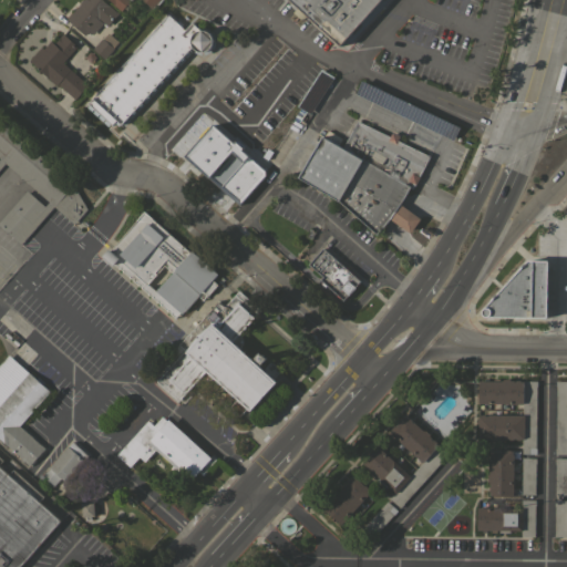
[(79,3),(81,0),(102,0),(117,13),(106,26),(99,19),(98,19),(102,23),(92,34),(89,31),(84,35),(65,19),(79,3)]
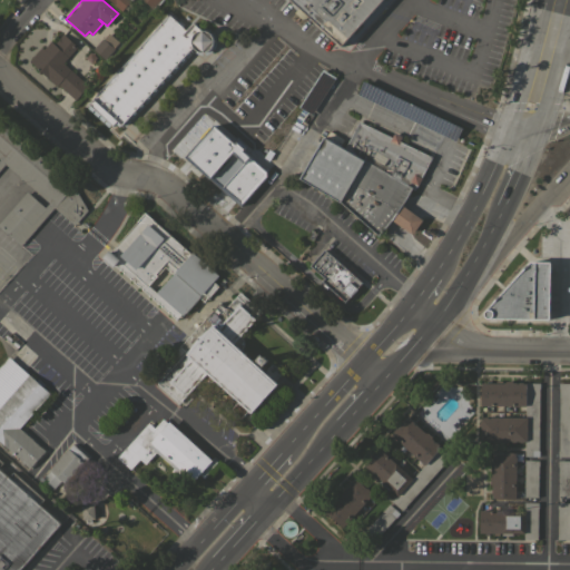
[(130,0),(120,11),(112,3),(108,0),(130,0)]
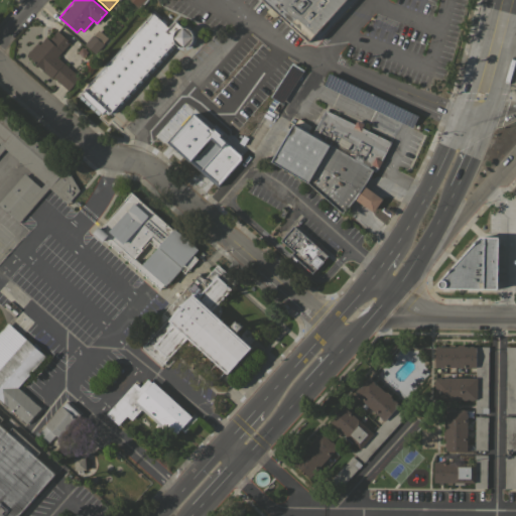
[(355,0),(318,40),(314,36),(309,41),(279,14),(275,19),(266,11),(268,9),(262,4),(265,1),(264,0),(355,0)]
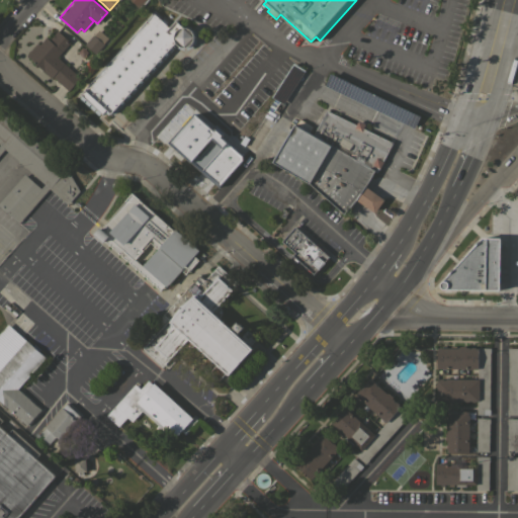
[(169,26),(175,20),(182,27),(185,26),(188,27),(190,29),(192,31),(193,34),(194,36),(193,39),(192,42),(191,44),(190,46),(187,47),(185,48),(183,47),(180,47),(178,46),(177,45),(175,41),(173,45),(175,47),(170,53),(168,51),(167,52),(169,54),(164,60),(162,58),(161,59),(163,61),(157,67),(155,65),(154,66),(157,68),(151,74),(149,72),(148,73),(150,75),(145,80),(143,79),(142,80),(144,81),(139,87),(137,85),(136,86),(138,88),(133,94),(131,92),(130,93),(132,95),(126,101),(123,99),(122,100),(124,102),(119,108),(117,106),(116,107),(118,109),(115,113),(113,111),(110,113),(109,112),(108,114),(105,112),(106,110),(106,109),(101,114),(98,111),(96,113),(94,111),(96,109),(95,108),(93,110),(89,107),(91,104),(80,94),(153,13),(169,26)]
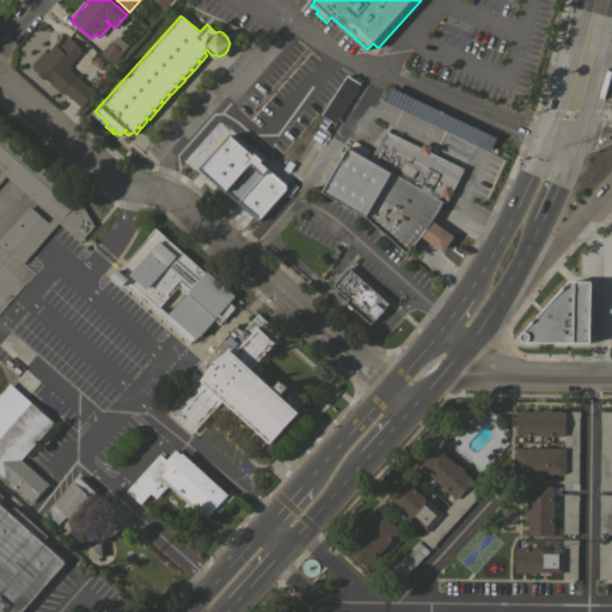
[(111,65),(98,54),(109,41),(110,42),(116,35),(127,44),(122,51),(111,65)]
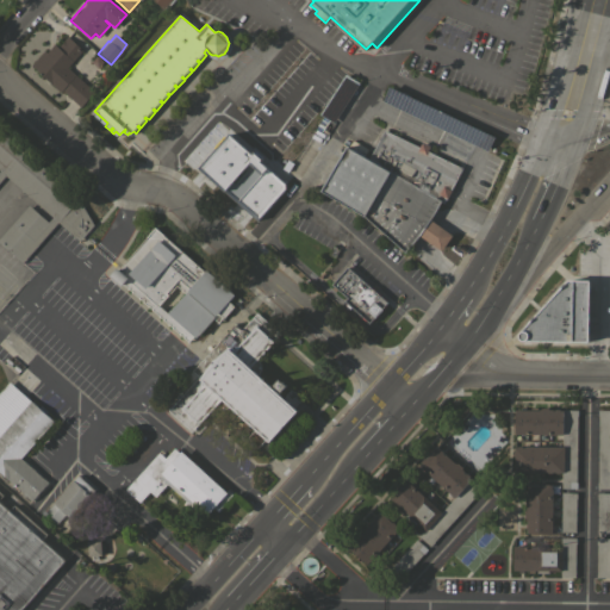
[(94,91),(81,106),(62,91),(60,92),(50,83),(51,82),(30,64),(43,50),(45,53),(54,43),(57,47),(67,36),(75,43),(78,39),(81,42),(79,45),(82,49),(67,67),(94,91)]
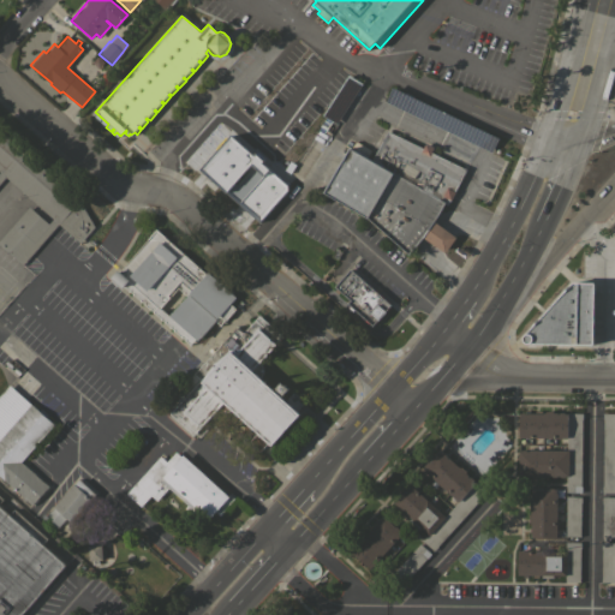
[(348,75),(362,83),(335,124),(322,115),(348,75)]
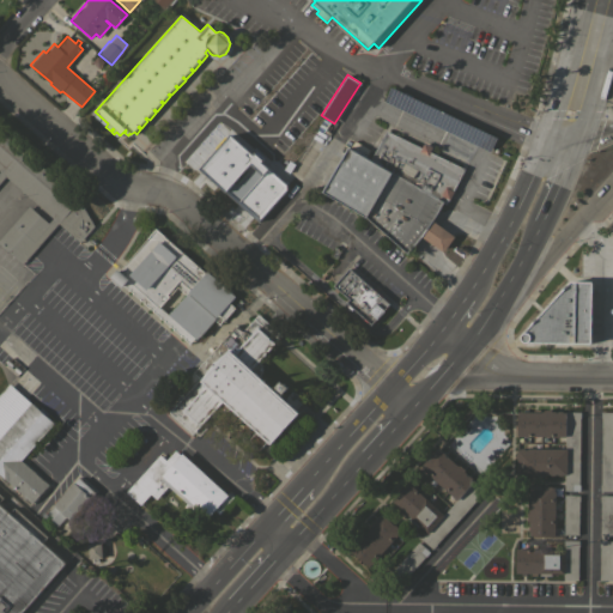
[(497,137),(490,152),(384,102),(392,86),(497,137)]
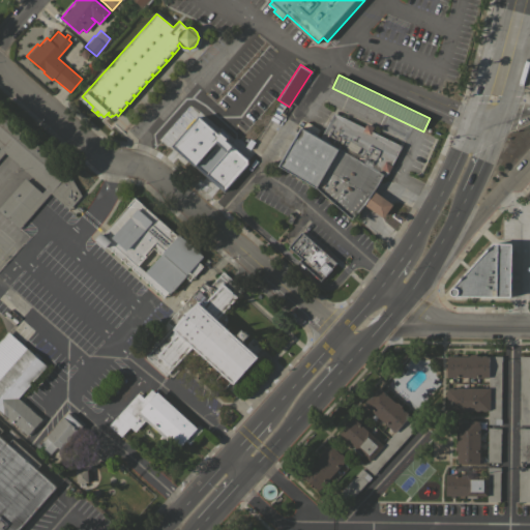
[(0,112),(71,175),(81,196),(67,209),(50,193),(19,228),(0,211),(0,205),(25,178),(41,193),(46,188),(29,174),(4,152),(0,156),(0,112)]
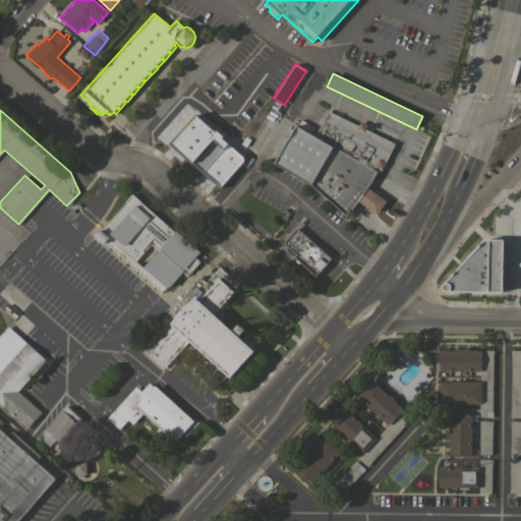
[(328,110),(358,125),(360,121),(366,124),(364,128),(394,142),(380,173),(377,172),(313,135),(328,110)]
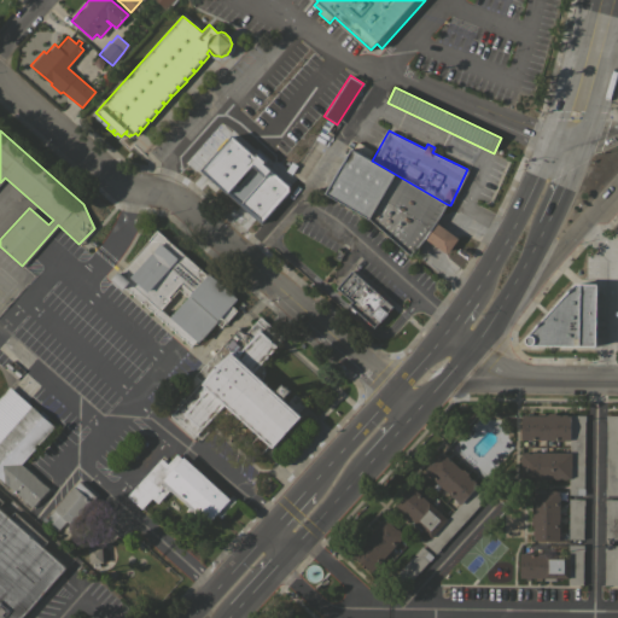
[(229,138),(291,192),(260,228),(252,221),(251,223),(244,217),(246,215),(198,173),(229,138)]
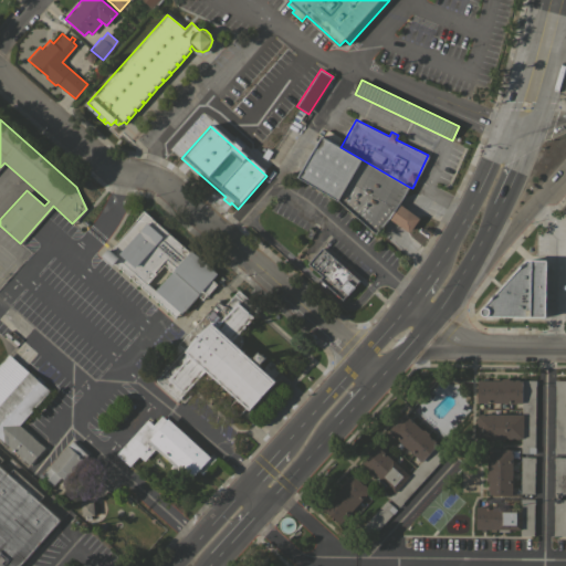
[(409,187),(399,203),(420,218),(409,233),(389,218),(376,233),(337,200),(297,177),(321,136),(341,147),(409,187)]
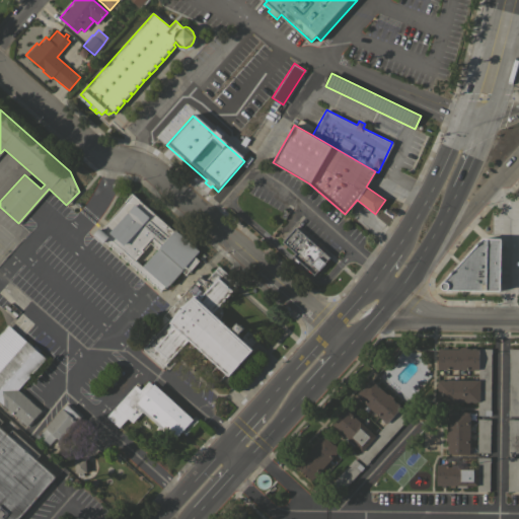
[(173,231),(174,229),(199,250),(194,256),(199,261),(190,270),(189,270),(184,274),(181,271),(166,288),(143,267),(145,265),(144,264),(156,249),(149,242),(142,250),(135,260),(163,286),(159,290),(105,241),(103,243),(94,235),(100,228),(100,229),(132,194),(173,231)]
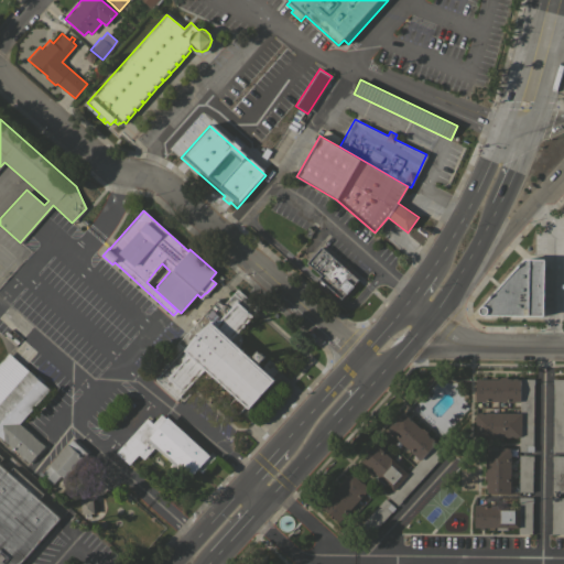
[(358,279),(353,285),(354,285),(347,293),(346,293),(340,297),(318,278),(321,275),(306,262),(321,246),(358,279)]
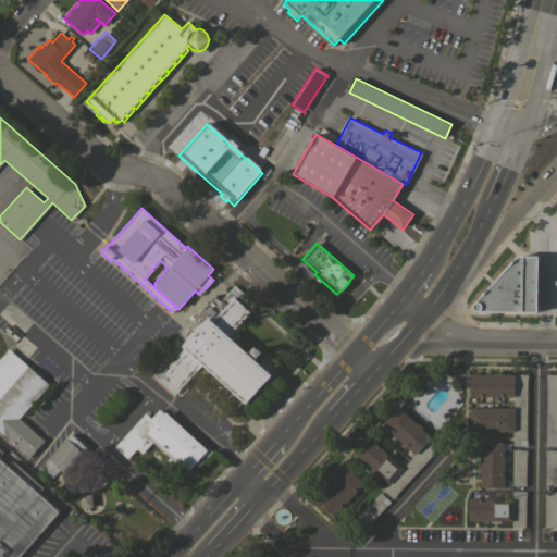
[(539,314),(480,313),(473,311),(471,305),(517,252),(540,254),(539,314)]
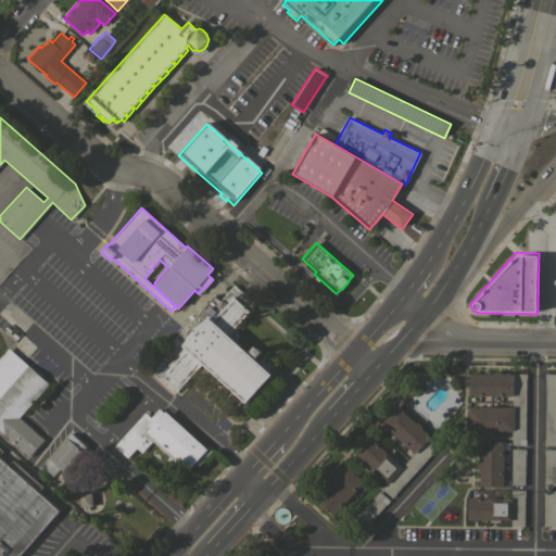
[(214,294),(219,300),(230,288),(234,285),(244,294),(254,304),(251,307),(249,311),(250,312),(228,335),(257,362),(264,354),(275,363),(268,371),(272,375),(258,389),(245,403),(242,400),(235,407),(224,399),(231,390),(202,364),(180,388),(180,387),(174,393),(153,374),(180,343),(174,338),(214,294)]
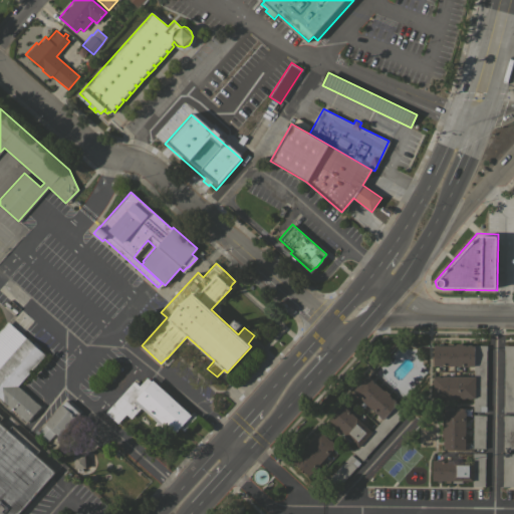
[(237,320),(242,325),(238,329),(233,325),(237,320)]
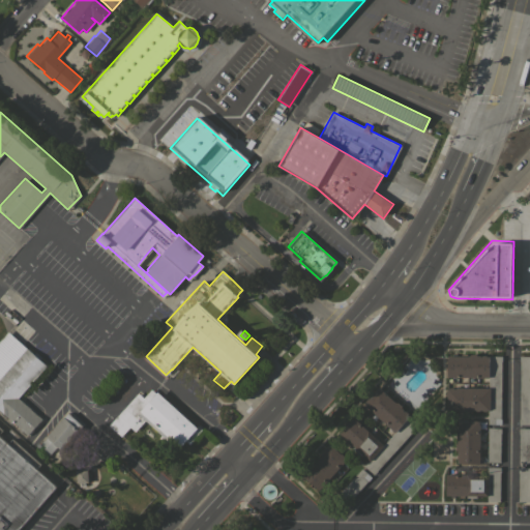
[(0,339),(7,331),(33,354),(35,352),(41,357),(39,359),(47,365),(18,398),(24,404),(41,419),(28,435),(0,410),(0,339)]
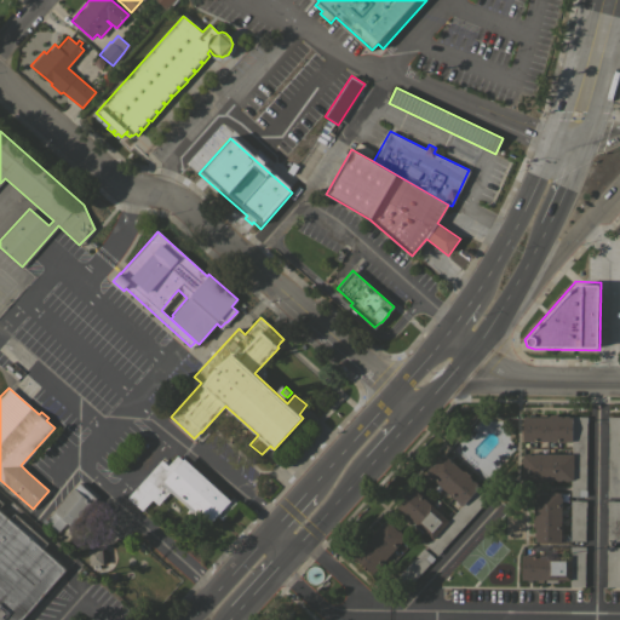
[(570,495),(570,480),(569,480),(569,481),(564,481),(564,478),(561,478),(561,481),(556,481),(556,480),(552,478),(552,481),(546,481),(546,478),(535,478),(535,480),(530,480),(530,478),(522,478),(522,454),(526,454),(526,453),(529,453),(529,454),(533,454),(533,453),(570,454),(570,441),(523,441),(523,415),(547,417),(547,415),(550,415),(550,414),(557,414),(557,415),(562,415),(562,417),(563,417),(563,415),(569,415),(569,417),(586,417),(586,423),(585,489),(586,489),(586,497),(570,495)]
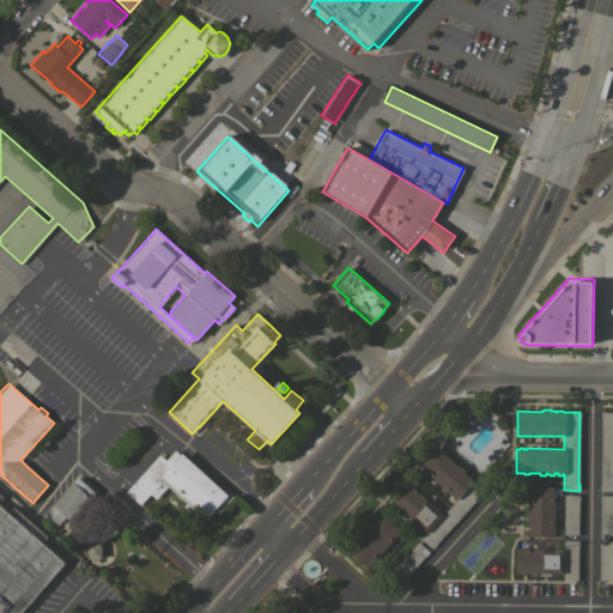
[(612,411),(612,490),(600,490),(600,411),(612,411)]
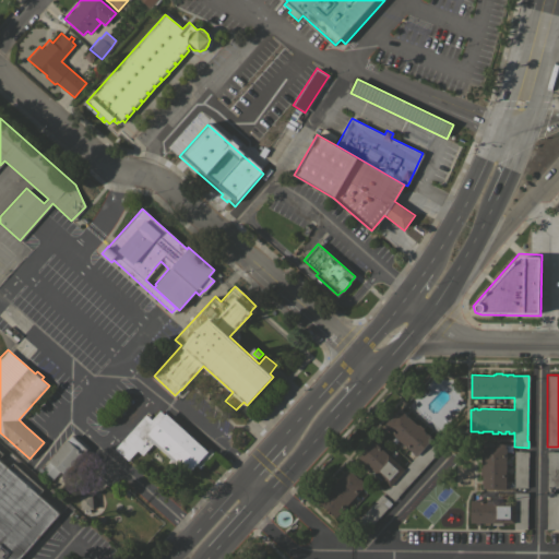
[(404,470),(416,455),(392,433),(393,432),(391,430),(390,432),(387,429),(388,428),(384,425),(387,424),(385,423),(389,419),(390,420),(400,409),(402,412),(403,411),(405,414),(405,415),(407,416),(417,425),(418,424),(424,428),(423,429),(425,431),(425,432),(426,433),(427,432),(442,447),(438,452),(438,451),(397,496),(393,500),(383,491),(389,485),(357,455),(372,439),(404,470)]
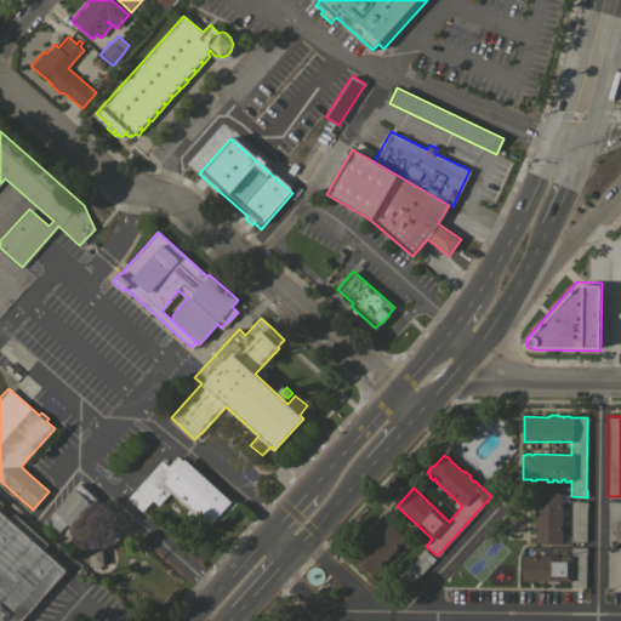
[(237,503),(221,520),(217,517),(210,524),(208,522),(203,528),(186,513),(188,510),(169,493),(158,506),(152,500),(142,512),(127,499),(161,460),(167,466),(176,456),(182,461),(184,459),(237,503)]
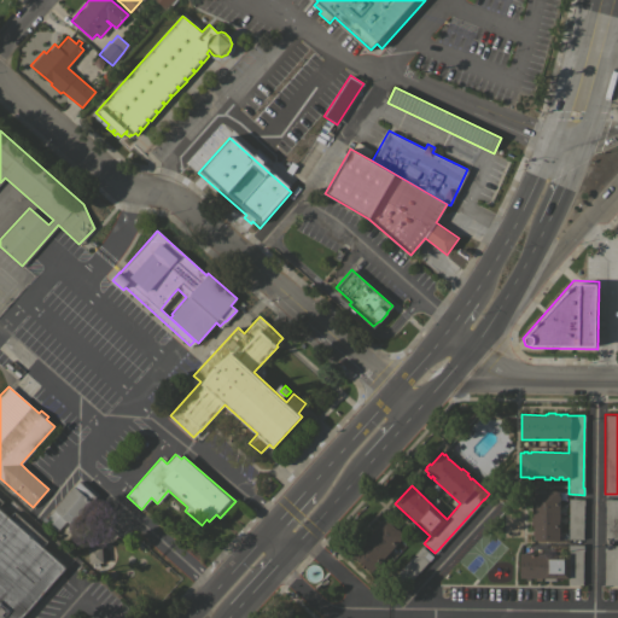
[(95,496),(79,516),(81,518),(79,522),(76,520),(71,525),(66,520),(57,530),(56,529),(52,534),(41,523),(74,485),(75,485),(80,481),(95,496)]
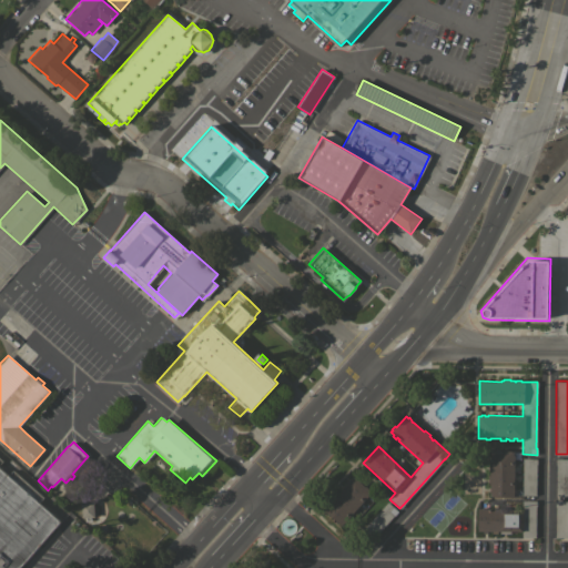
[(489,496),(489,482),(488,482),(488,475),(489,475),(490,452),(506,452),(506,450),(510,450),(510,452),(513,452),(513,455),(515,455),(514,459),(513,459),(513,463),(514,463),(514,496),(489,496)]
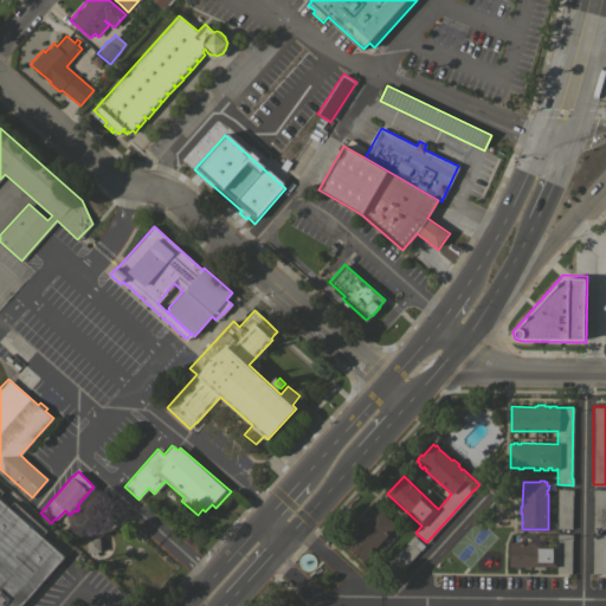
[(0,605),(0,489),(2,491),(0,495),(0,497),(10,507),(13,501),(46,530),(42,535),(65,555),(21,605),(0,605)]
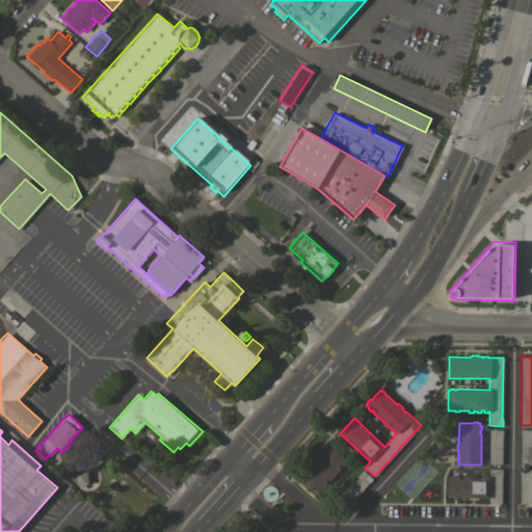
[(503,429),(503,434),(502,434),(502,463),(498,463),(498,464),(490,464),(490,463),(489,463),(489,429),(503,429)]
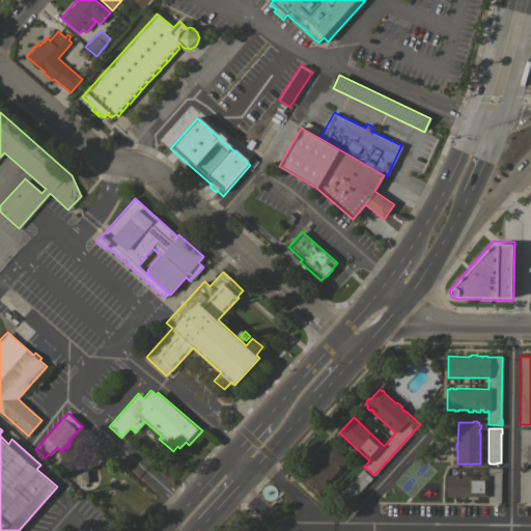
[(530,463),(520,463),(520,428),(530,428),(530,463)]
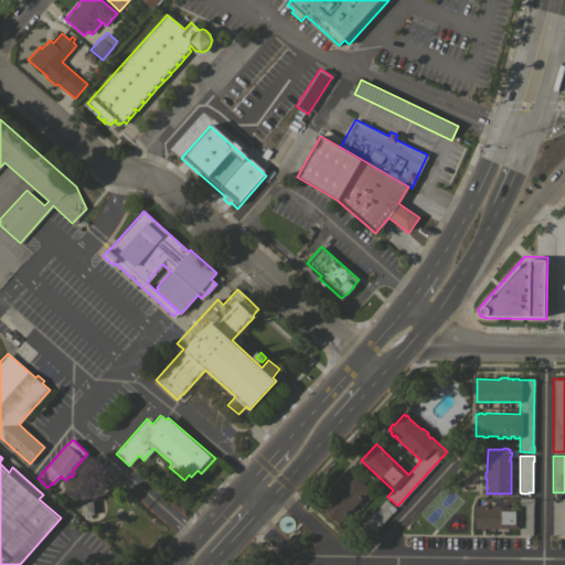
[(35,475),(31,470),(40,460),(45,465),(35,475)]
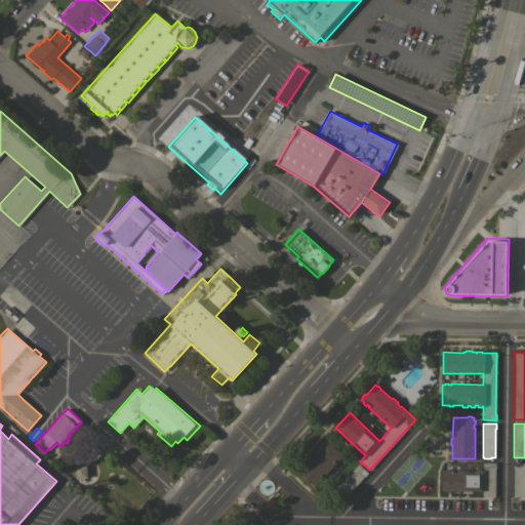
[(299,471),(301,469),(300,468),(307,461),(306,460),(311,455),(312,456),(327,440),(344,454),(315,485),(299,471)]
